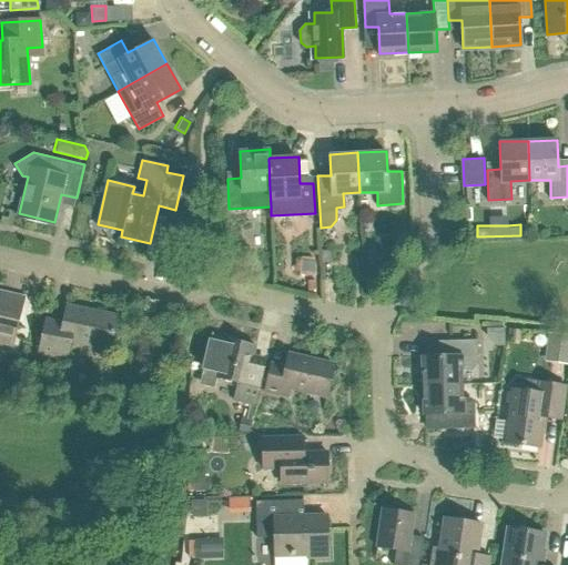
[(376,235),(376,246),(376,255),(389,255),(389,235),(376,235)]
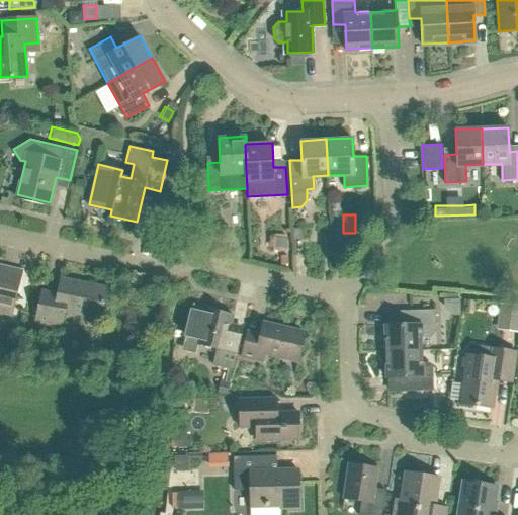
[(294,237),(303,236),(301,225),(293,226),(294,237)]
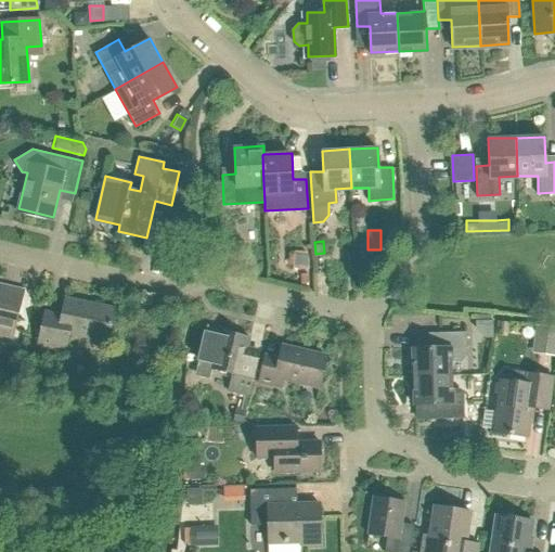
[(288,248),(287,262),(292,262),(292,266),(305,268),(308,265),(308,254),(306,249),(288,248)]
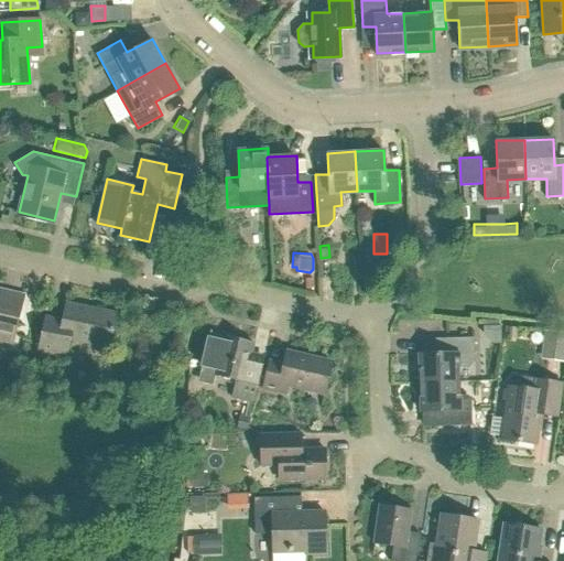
[(0,338),(12,342),(23,294),(0,289),(0,338)]
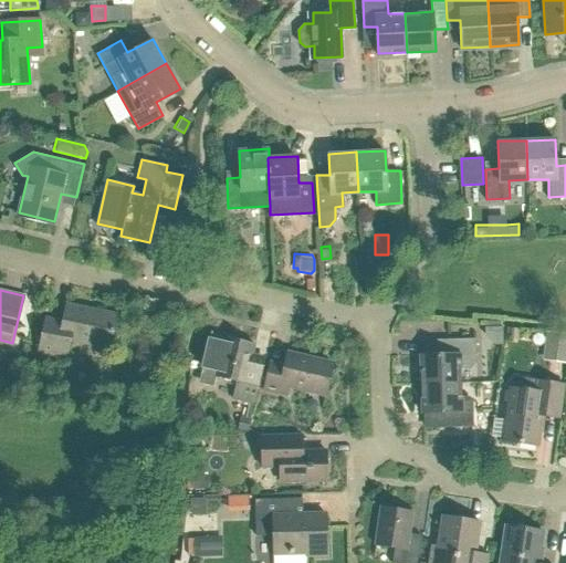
[(108,348),(116,313),(66,303),(63,320),(45,316),(39,352),(66,357),(71,340),(90,344),(88,351),(103,354),(104,347),(108,348)]
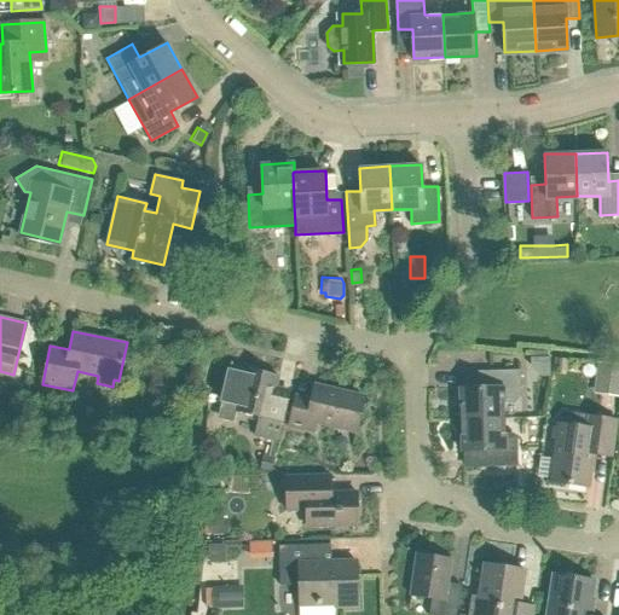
[(556,355),(554,370),(566,371),(568,357),(556,355)]
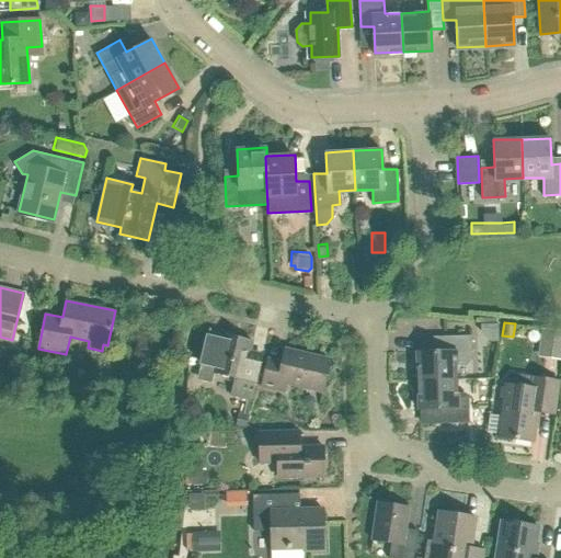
[(560,359),(560,329),(542,328),(539,355),(560,359)]
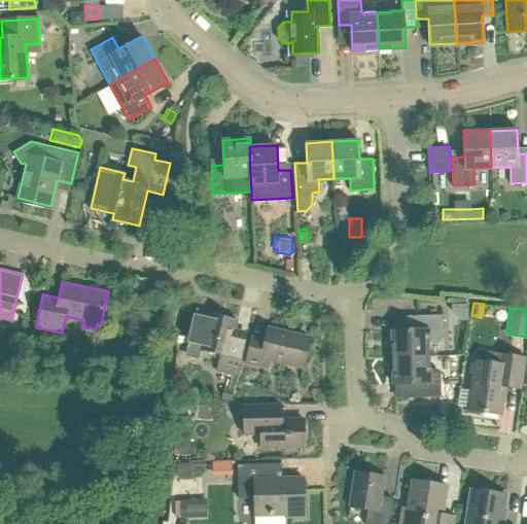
[(232,374),(229,387),(223,386),(220,397),(231,400),(247,328),(236,326),(238,320),(196,310),(186,351),(187,354),(189,356),(195,358),(198,357),(200,355),(202,349),(220,354),(217,370),(232,374)]
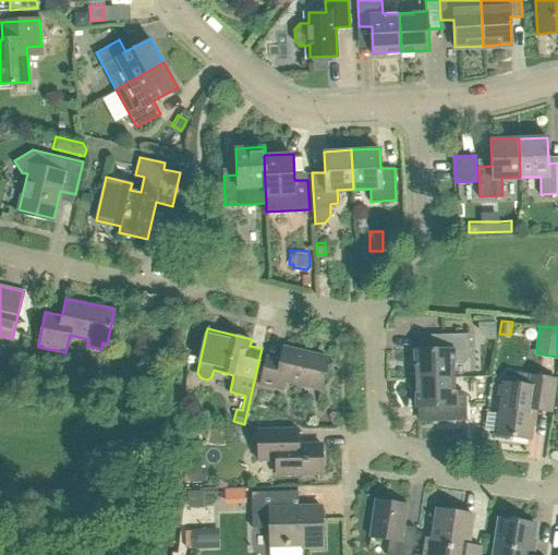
[(415,377),(455,376),(455,363),(463,363),(470,356),(469,333),(441,334),(443,349),(414,349),(415,377)]
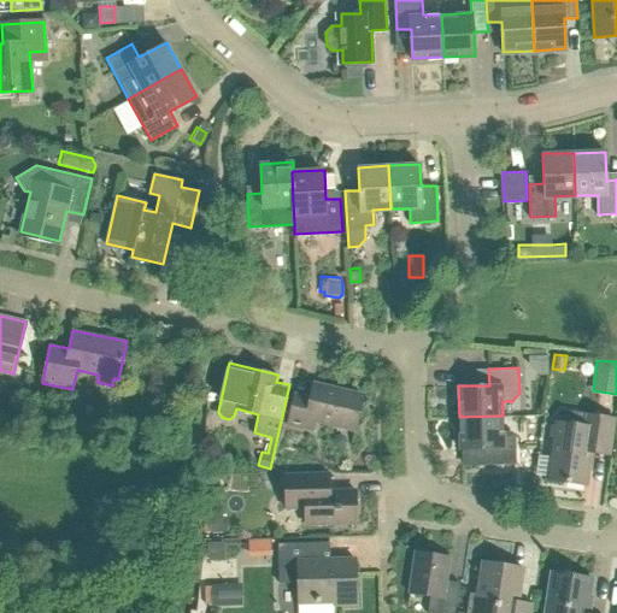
[(0,399),(19,404),(24,384),(4,378),(0,393),(0,399)]
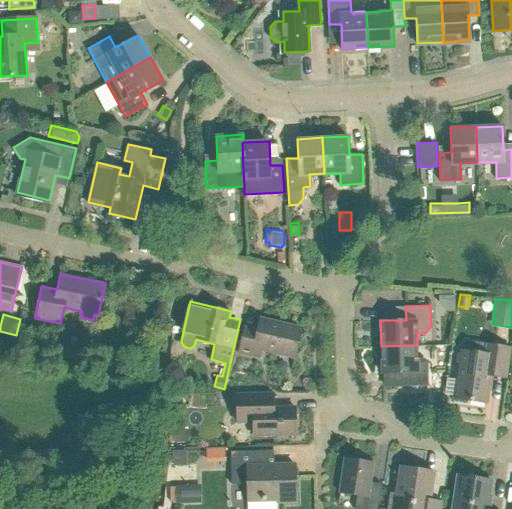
[(294,356),(301,327),(260,318),(257,329),(244,326),(238,351),(259,356),(261,349),(294,356)]
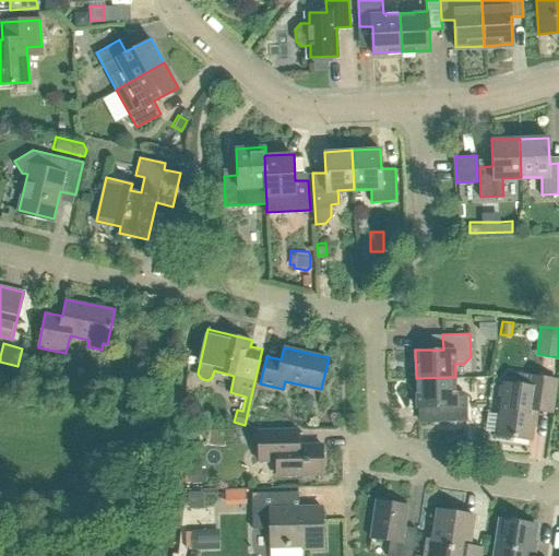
[(552,412),(557,379),(530,375),(528,386),(503,382),(496,434),(531,439),(535,409),(552,412)]
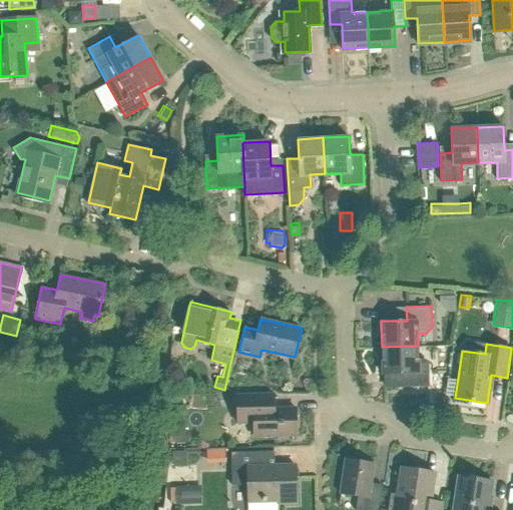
[(418,346),(382,347),(383,373),(385,373),(385,387),(428,385),(427,359),(426,358),(418,358),(418,346)]
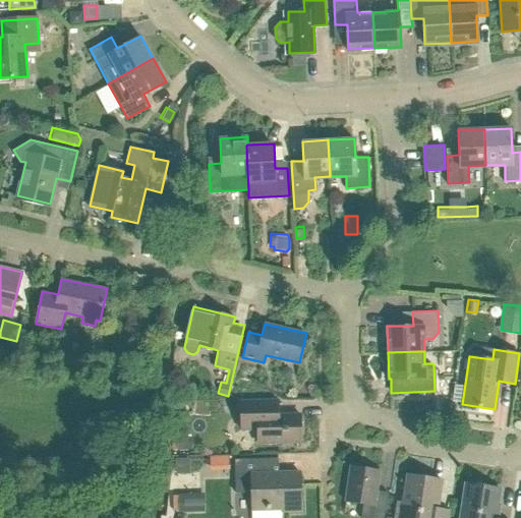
[(278,413),(278,399),(240,400),(241,428),(257,427),(258,443),(301,442),(300,413),(278,413)]
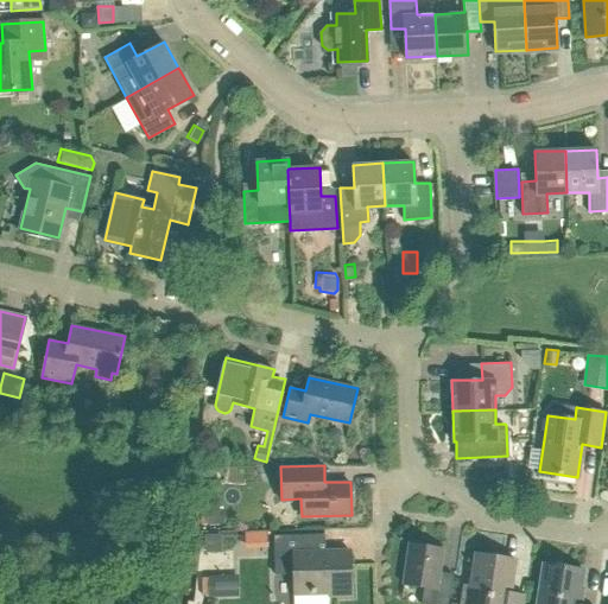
[(228,502),(227,482),(211,482),(211,502),(228,502)]
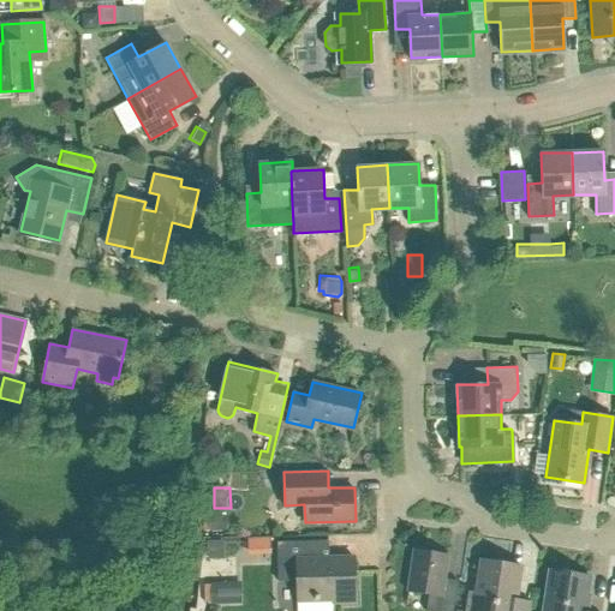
[(210,515),(210,529),(227,529),(226,515),(210,515)]
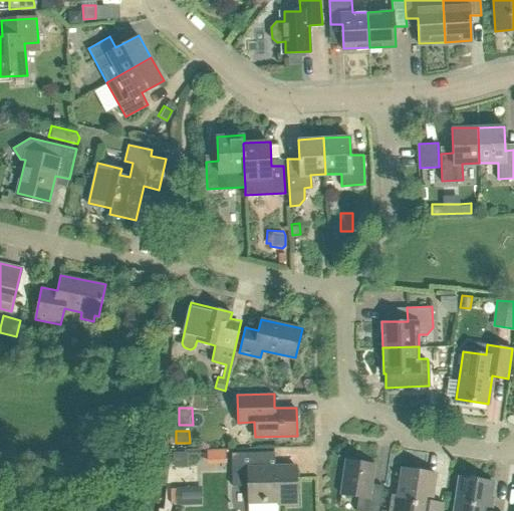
[(173,452),(173,465),(185,465),(185,452),(173,452)]
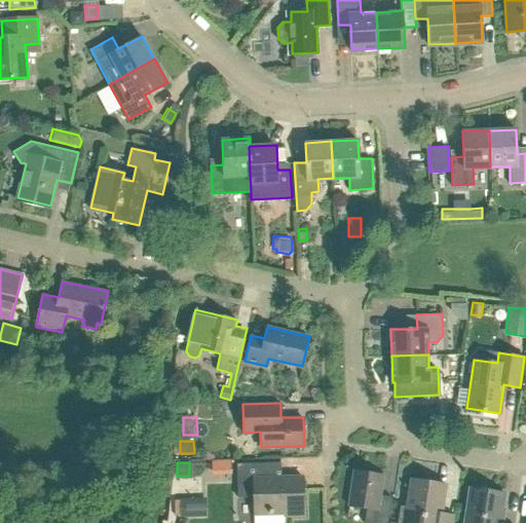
[(303,515),(302,476),(273,477),(273,462),(237,463),(238,496),(254,496),(254,514),(284,513),(284,516),(303,515)]
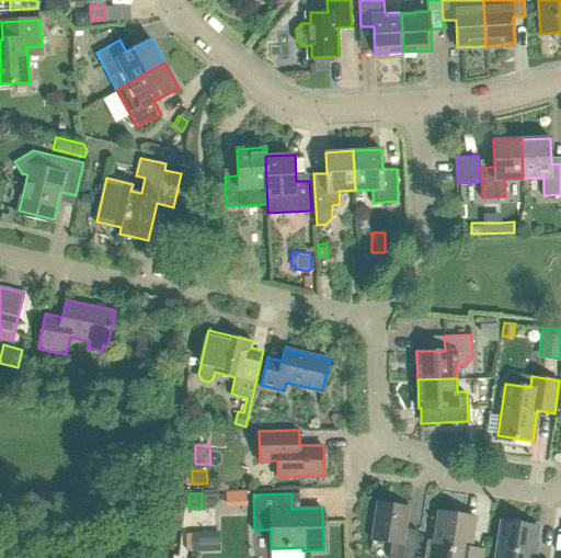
[(395,557),(411,557),(416,528),(404,527),(408,507),(377,501),(370,538),(389,542),(387,557),(395,557)]
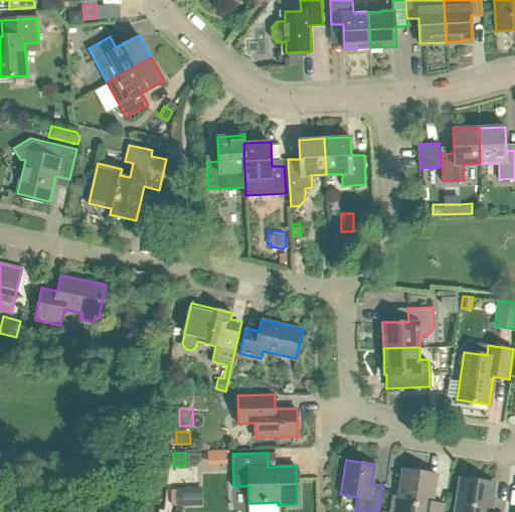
[(442,511),(444,503),(433,502),(437,474),(403,469),(399,496),(391,495),(388,511),(442,511)]
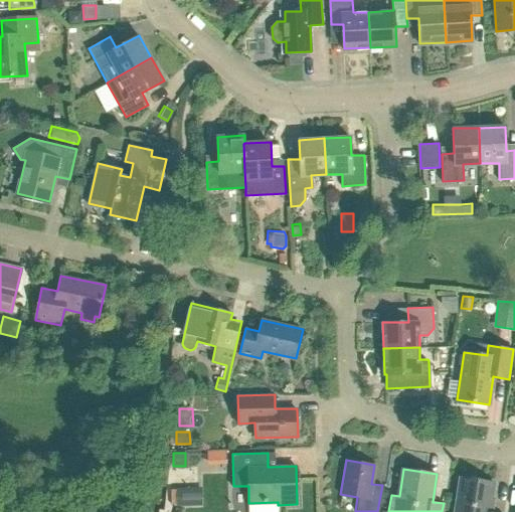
[(490,511),(495,483),(461,477),(455,511),(490,511)]
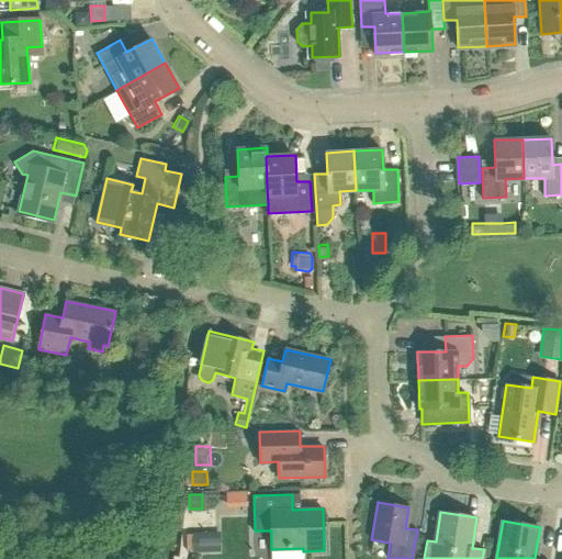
[(192,548),(192,550),(221,550),(221,530),(192,530),(192,532),(192,548)]
